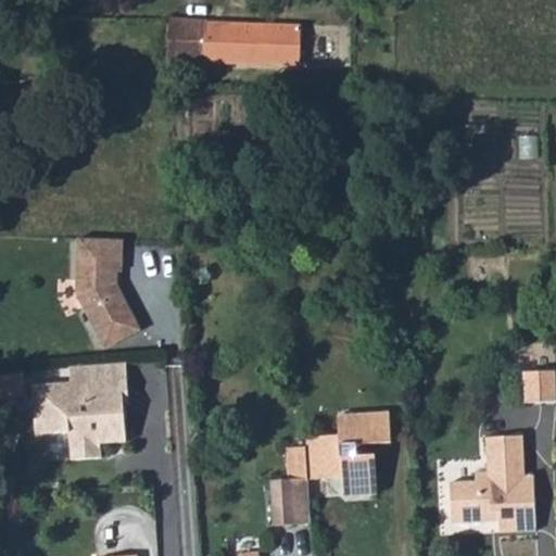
[(63,20),(45,20),(47,34),(64,34),(63,20)]
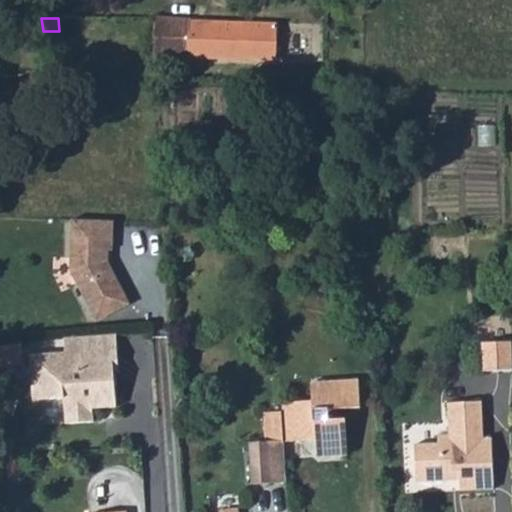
[(154,19),(152,53),(187,54),(187,21),(154,19)]
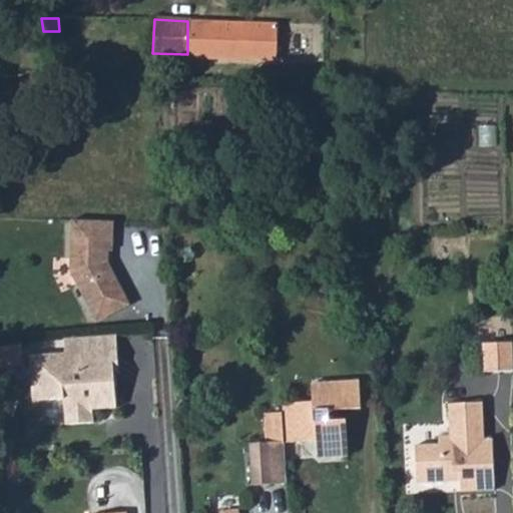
[(187,21),(187,54),(276,58),(279,25),(187,21)]
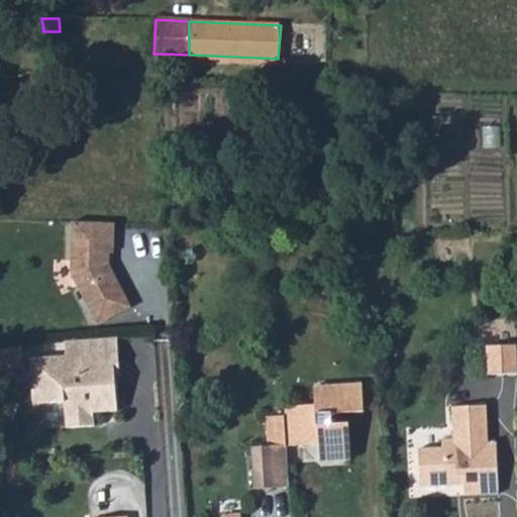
[(94,324),(127,306),(113,279),(109,281),(105,274),(105,265),(106,252),(110,252),(111,222),(70,221),(68,273),(94,324)]
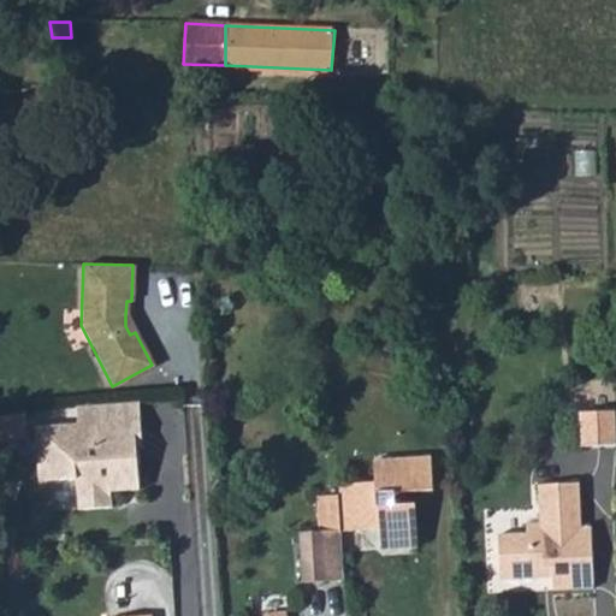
[(179,403),(161,404),(163,422),(181,421),(179,403)]
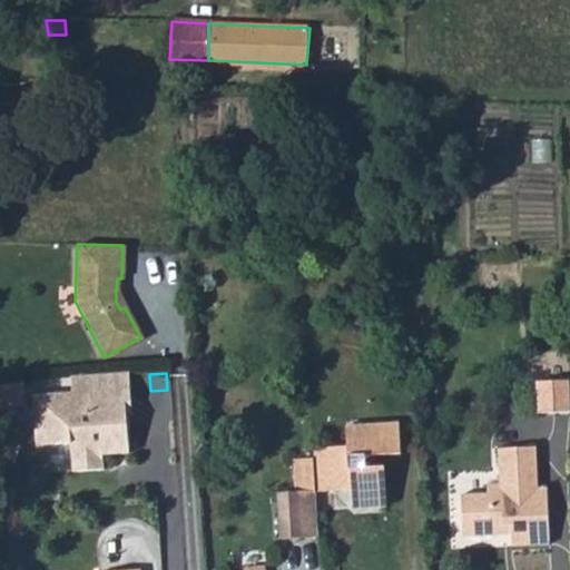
[(569,377),(537,380),(538,411),(569,409),(569,377)]
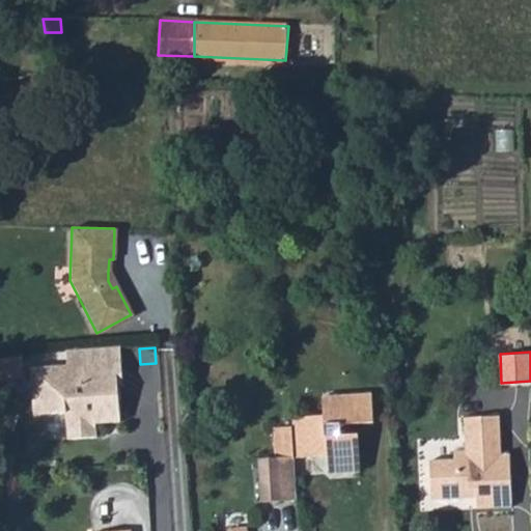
[(117,355),(64,359),(65,368),(28,370),(30,392),(46,391),(48,416),(63,415),(65,442),(95,440),(94,426),(119,424),(117,400),(111,400),(110,386),(119,385),(117,355)]
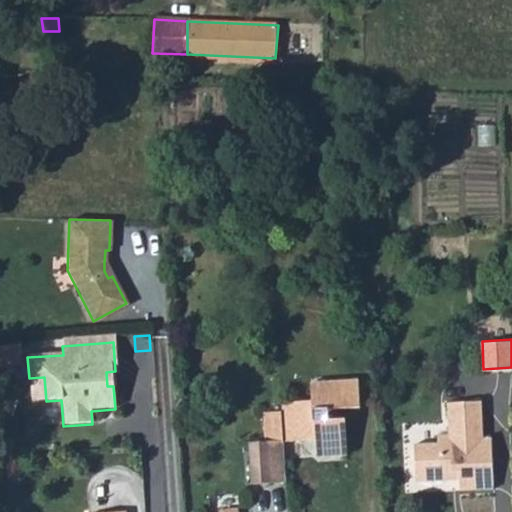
[(20,346),(0,347),(0,365),(21,364),(20,346)]
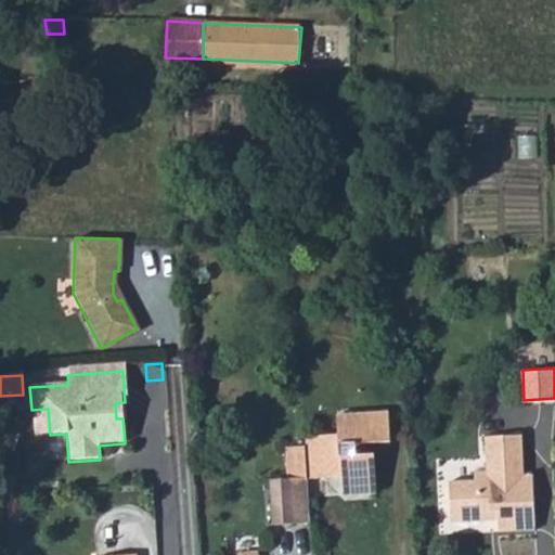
[(339,431),(302,434),(302,447),(305,478),(310,478),(317,478),(343,476),(344,493),(376,491),(373,452),(355,453),(355,442),(389,440),(387,411),(337,413),(339,431)]
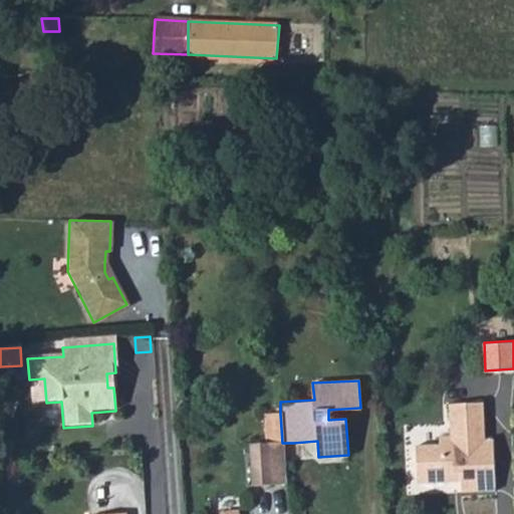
[(449,403),(450,420),(483,419),(483,401),(449,403)]
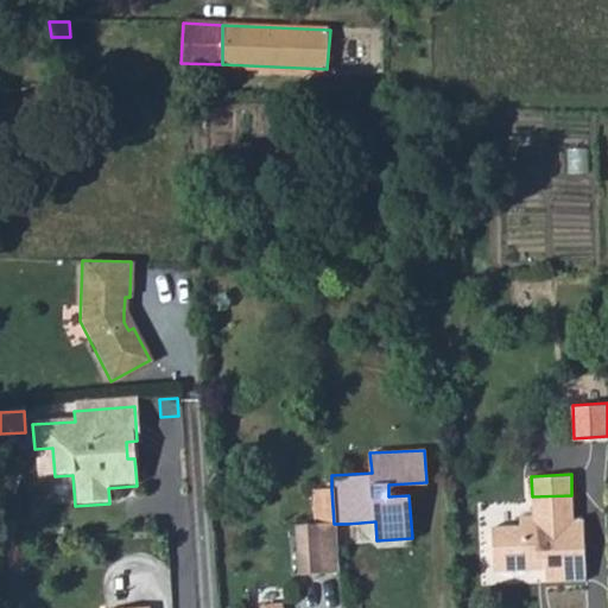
[(334,524),(331,489),(310,491),(312,525),(334,524)]
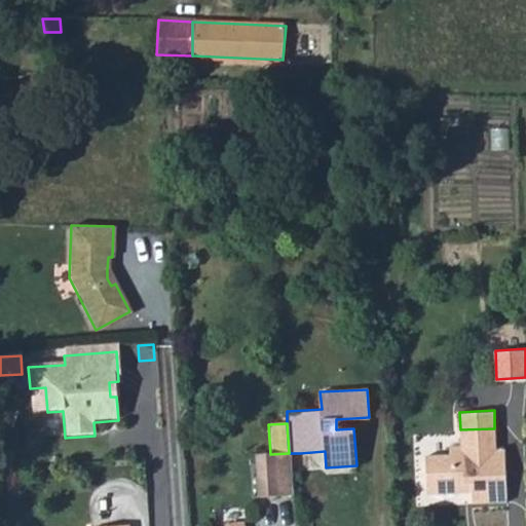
[(424,454),(425,475),(434,475),(435,493),(471,492),(472,503),(506,501),(504,448),(496,449),(494,428),(460,429),(461,443),(448,444),(449,453),(424,454)]
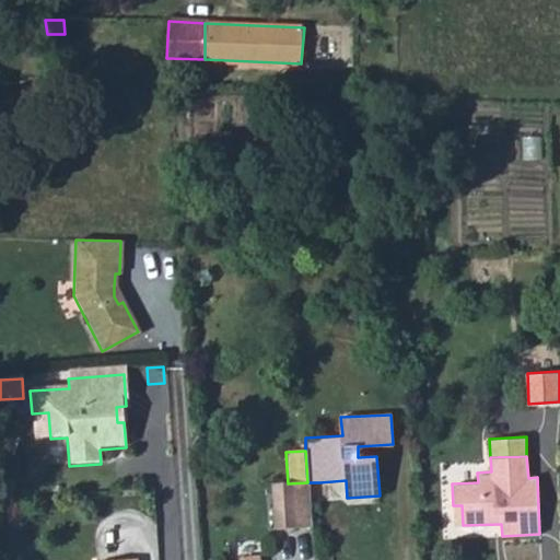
[(316,525),(313,482),(307,482),(288,483),(276,485),(279,527),(316,525)]
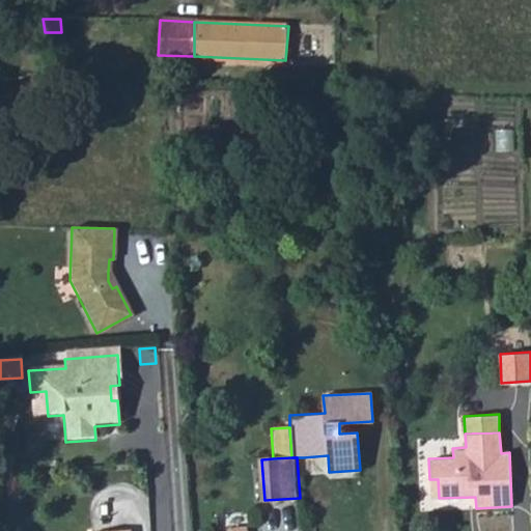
[(438,479),(429,479),(430,498),(439,498),(438,479)]
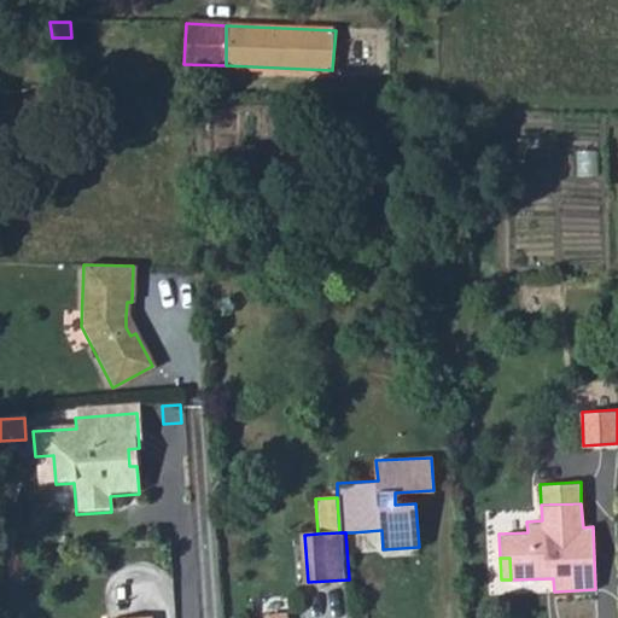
All buildings are outlined.
